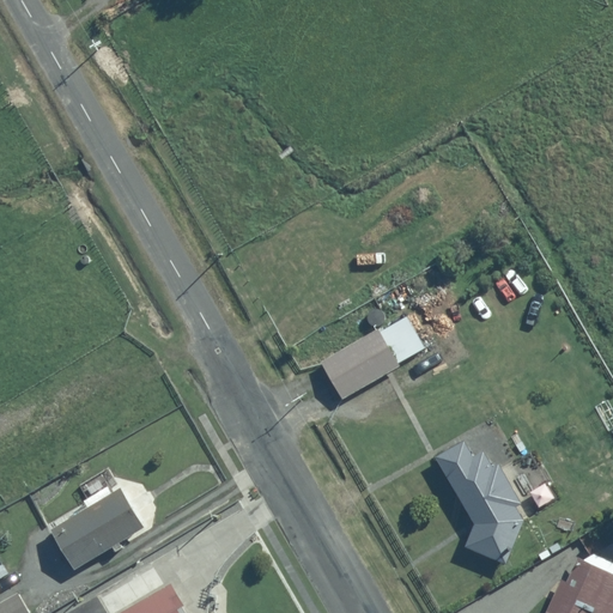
[(319,360),(322,368),(339,398),(395,365),(375,329),(319,360)]
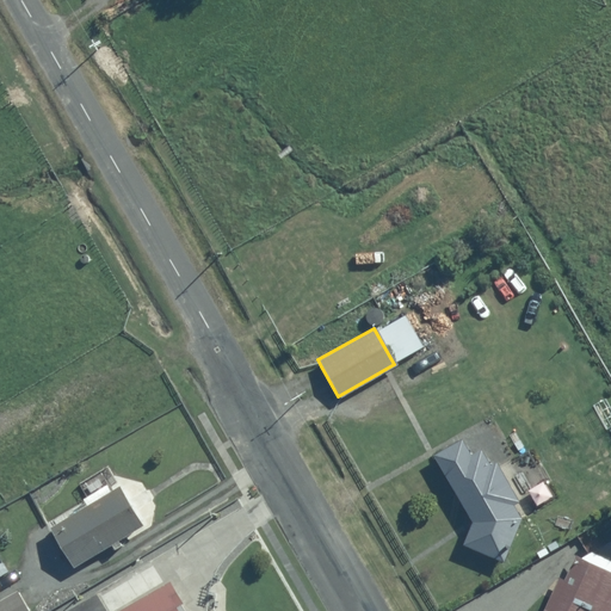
[(460,437),(455,439),(432,454),(471,518),(458,542),(499,562),(522,517),(514,506),(520,503),(494,460),(489,463),(479,448),(469,454),(460,437)]
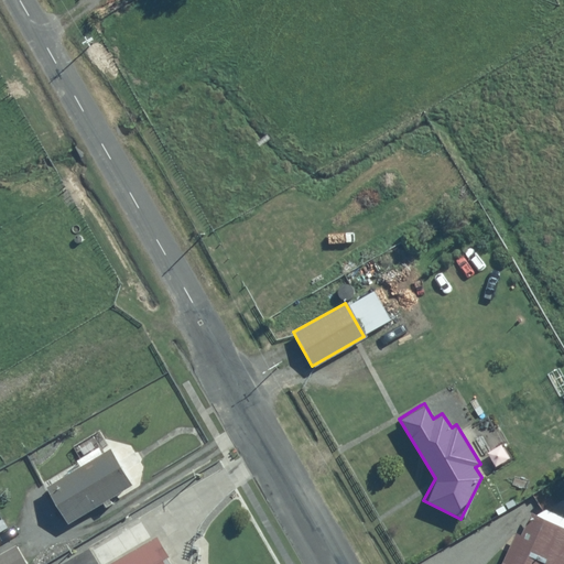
[(43,486),(44,489),(65,524),(132,486),(110,447),(43,486)]
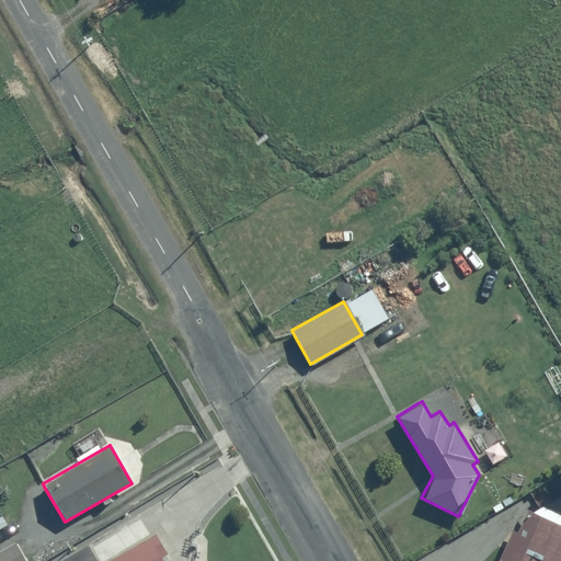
[(524,504),(511,534),(496,560),(541,560),(542,560),(544,560),(560,560),(560,512),(537,501),(534,508),(524,504)]
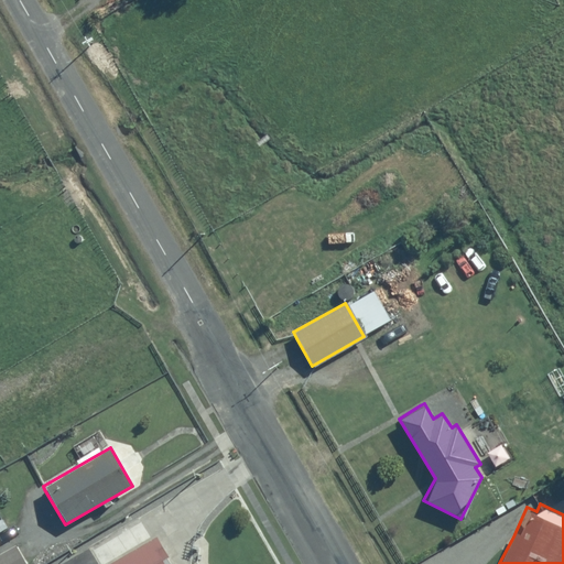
[(162,563),(158,555),(164,552),(153,532),(150,534),(101,563),(162,563)]
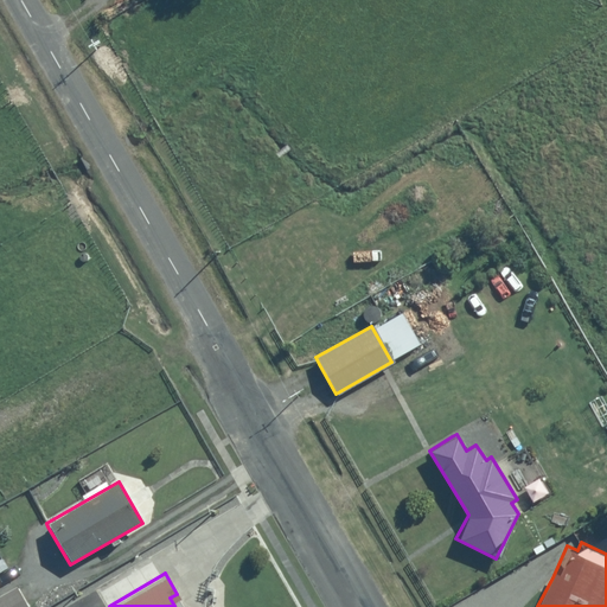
[(0,593),(0,606),(27,606),(14,585),(5,590),(0,593)]
